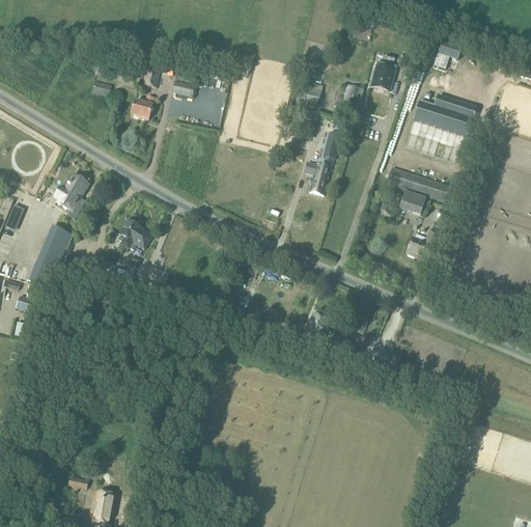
[(444,48),(438,68),(449,72),(452,63),(465,67),(469,56),(444,48)]
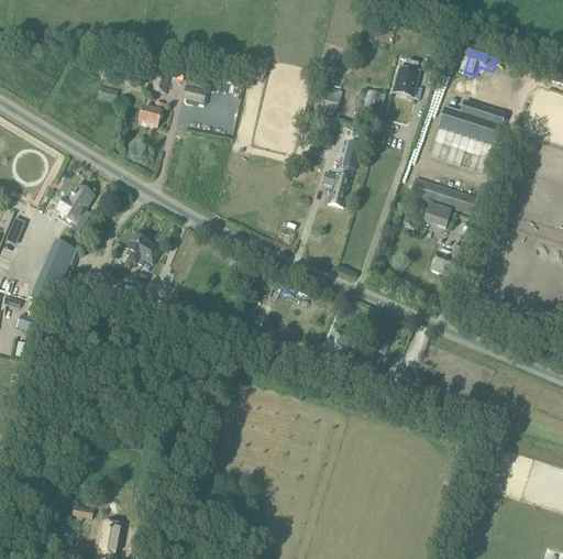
[(106,58),(103,75),(106,75),(117,77),(118,72),(120,73),(120,74),(125,75),(127,66),(119,65),(120,61),(106,58)]
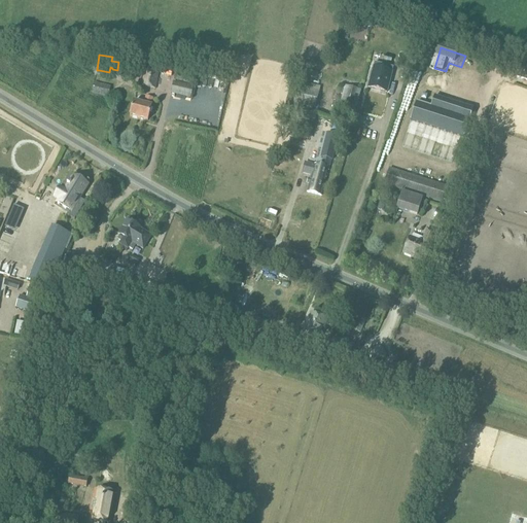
[(373,63),(367,84),(387,90),(393,68),(392,68),(393,64),(375,59),(374,63),(373,63)]
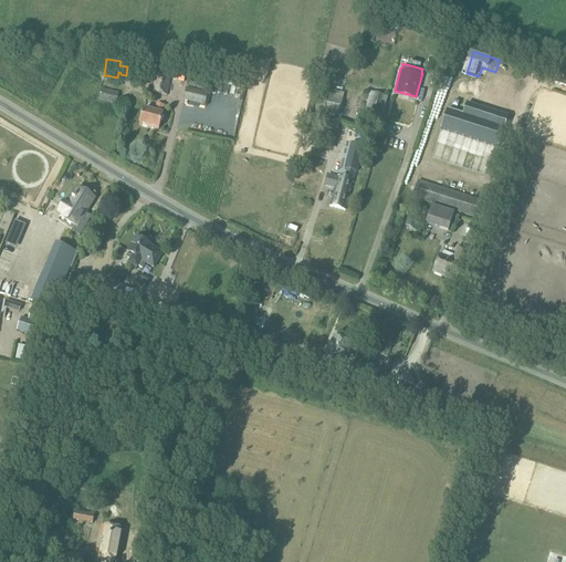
[(189,70),(186,83),(208,89),(210,75),(189,70)]
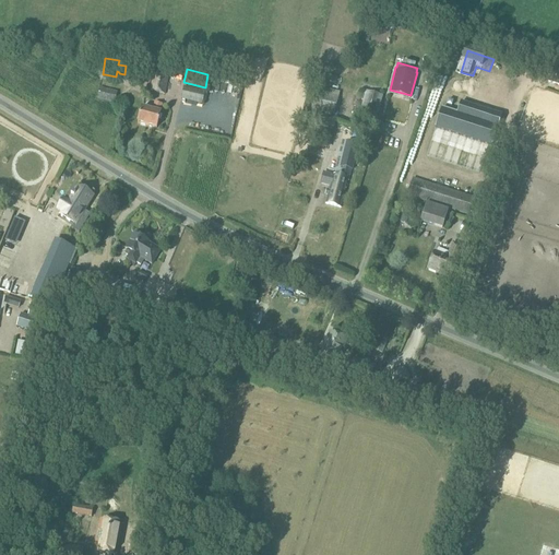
[(154,70),(151,84),(150,87),(166,91),(169,73),(154,70)]
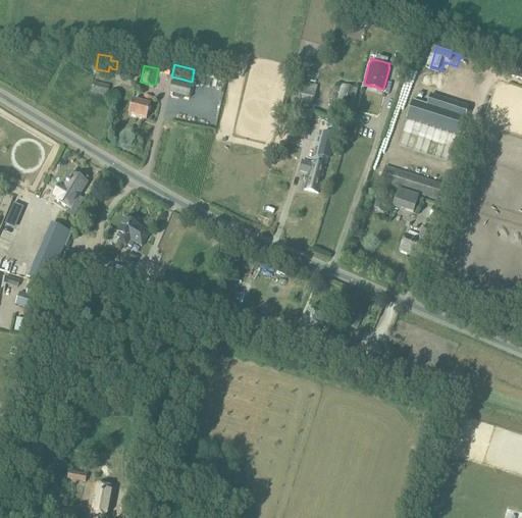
[(192,82),(171,76),(168,89),(189,94),(192,82)]
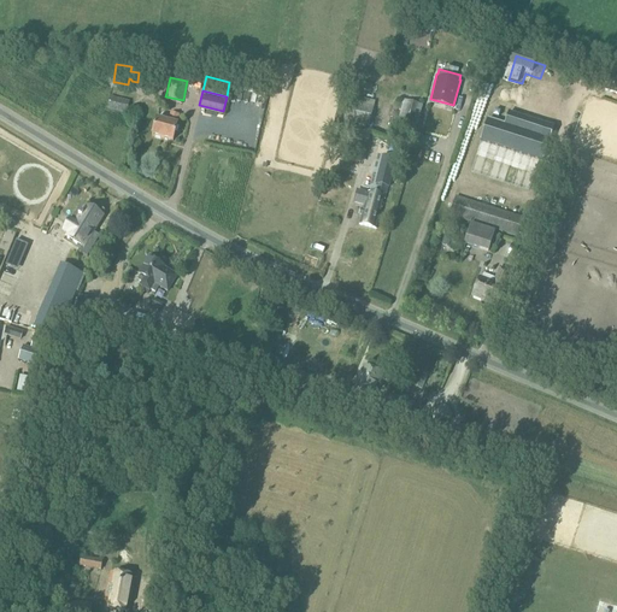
[(107,105),(127,110),(129,96),(111,92),(107,105)]
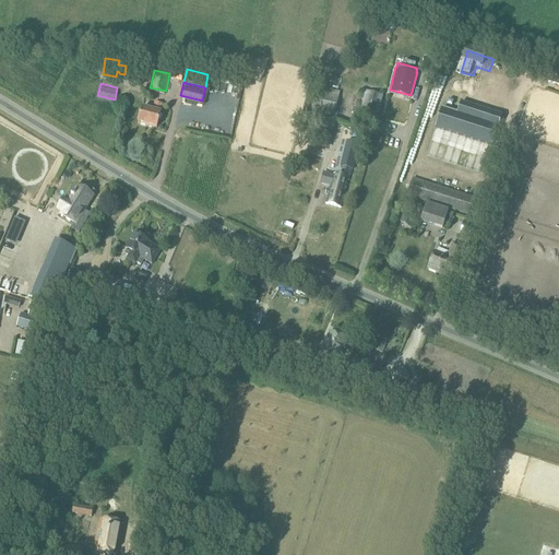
[(383,92),(366,87),(360,109),(378,114),(383,92)]
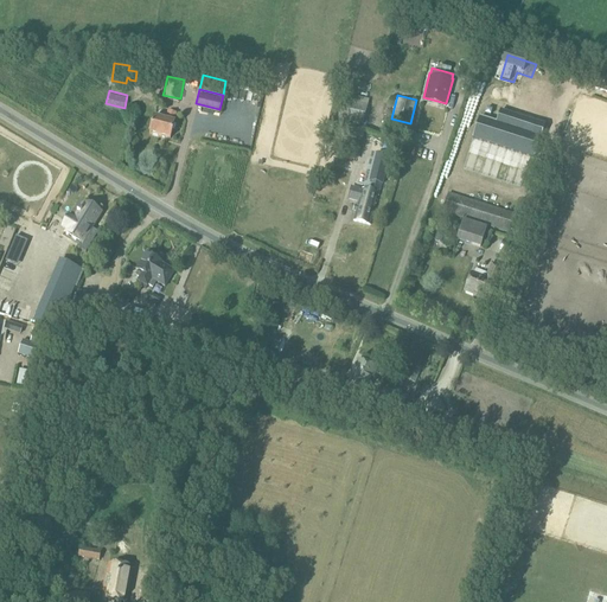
[(368,103),(342,97),(338,115),(363,121),(368,103)]
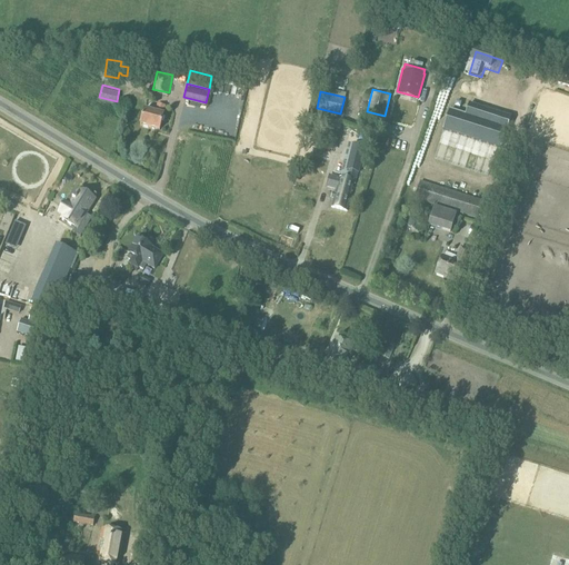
[(163,111),(145,106),(140,121),(160,127),(163,111)]
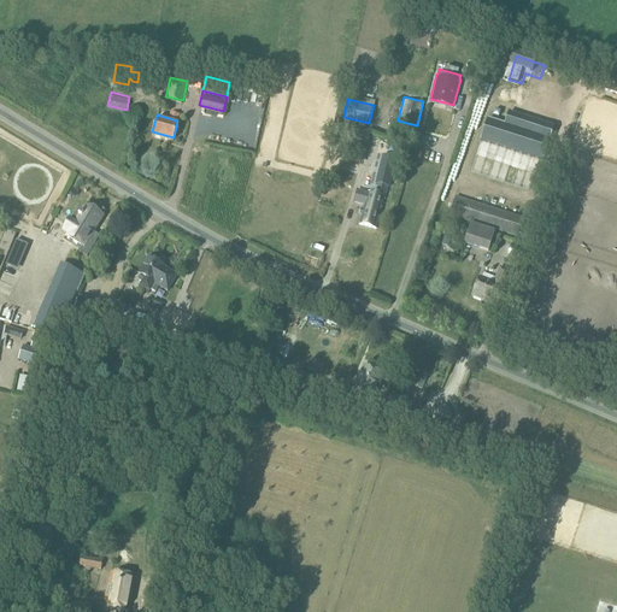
[(542,136),(481,116),(474,136),(535,158),(542,136)]
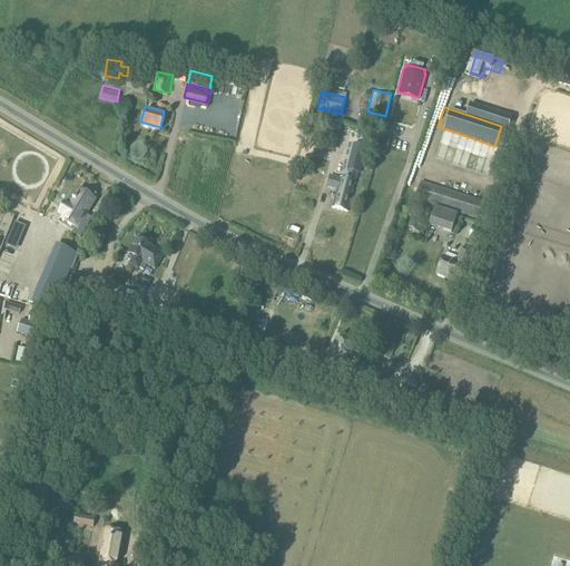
[(143,124),(141,132),(161,136),(163,128),(143,124)]
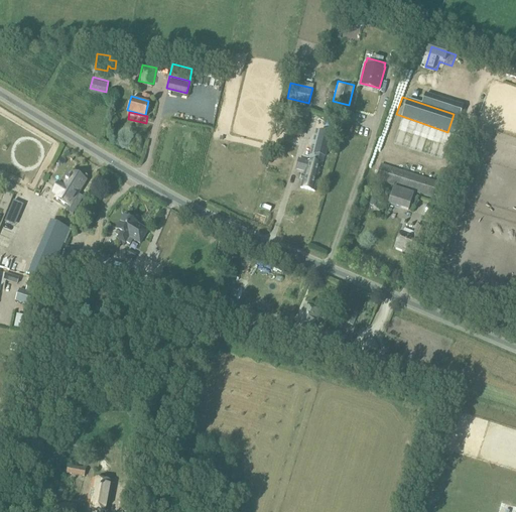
[(331,130),(320,127),(314,151),(316,151),(324,153),(325,153),(331,130)]
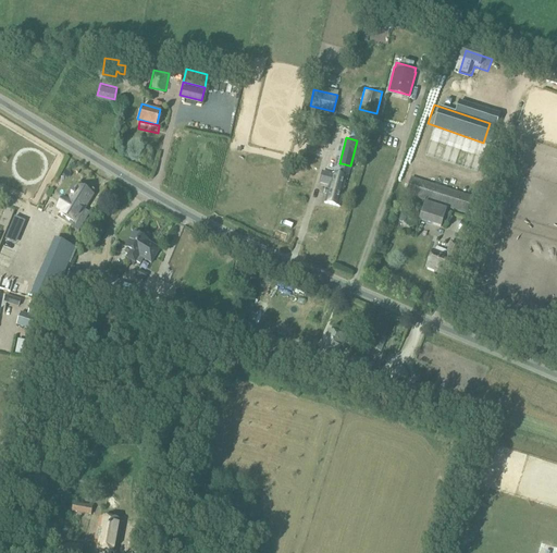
[(322,169),(319,180),(329,183),(327,191),(325,199),(339,204),(344,185),(343,185),(345,175),(347,176),(349,168),(341,167),(339,173),(322,169)]
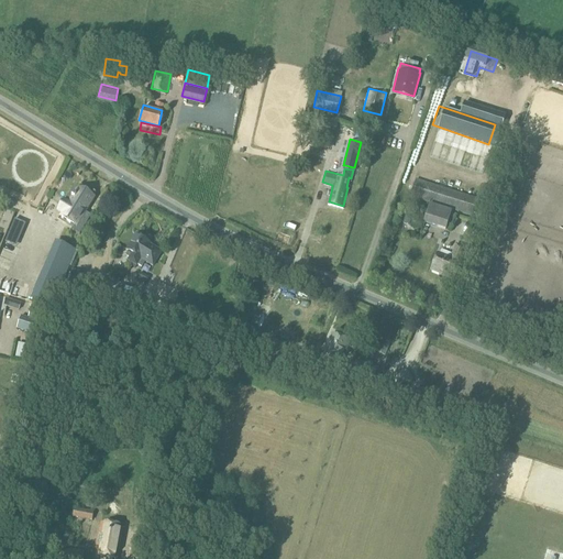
[(416,175),(409,194),(472,214),(478,195),(416,175)]
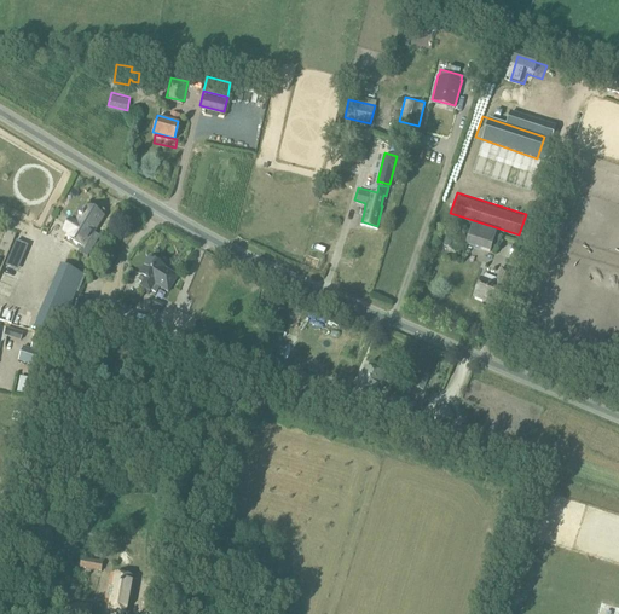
[(69,231),(68,235),(82,244),(79,249),(87,254),(100,233),(93,229),(102,214),(86,203),(85,206),(81,212),(80,210),(79,213),(80,214),(69,231)]
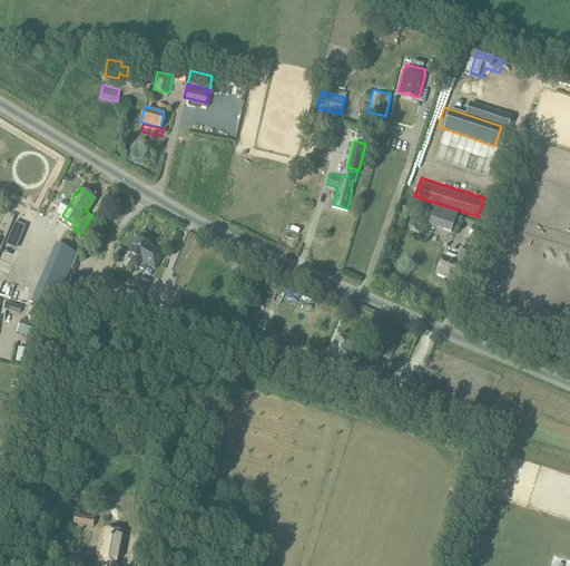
[(458,211),(435,204),(429,223),(452,230),(458,211)]
